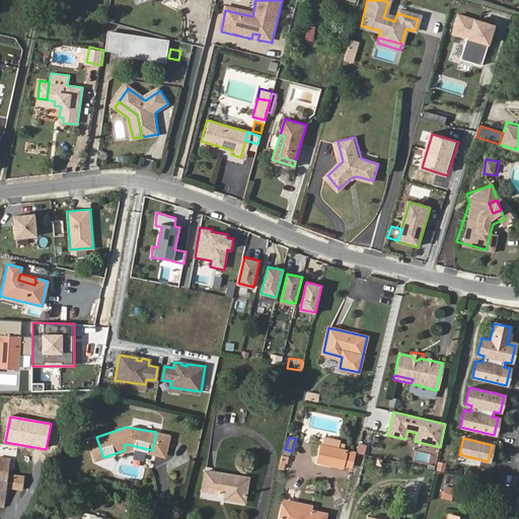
[(352,452),(321,445),(317,460),(342,467),(344,463),(349,464),(352,452)]
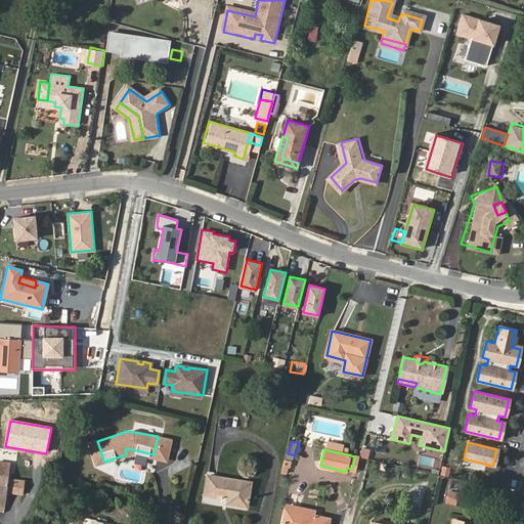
[(450,476),(451,468),(442,466),(441,475),(450,476)]
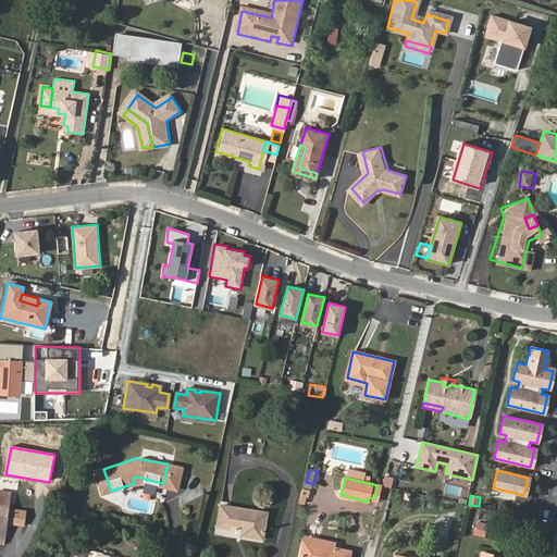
[(24,520),(26,505),(9,503),(9,506),(7,518),(24,520)]
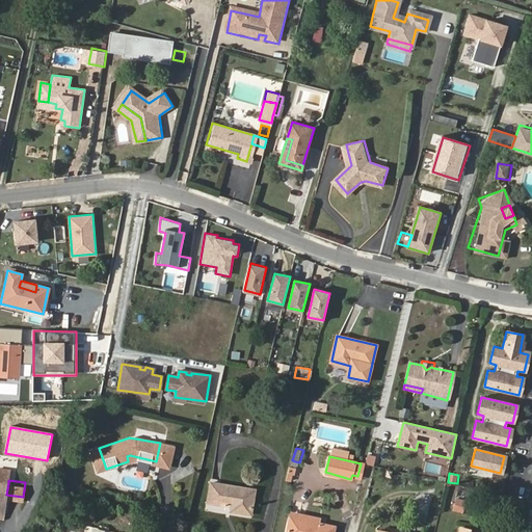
[(229,510),(250,515),(255,489),(210,482),(208,502),(230,506),(229,510)]
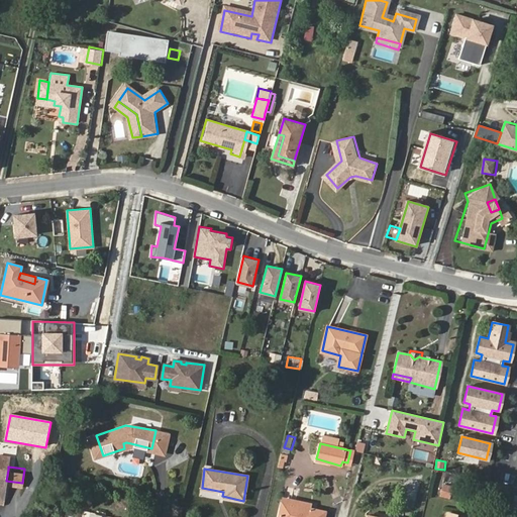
[(440,497),(452,499),(454,486),(443,484),(440,497)]
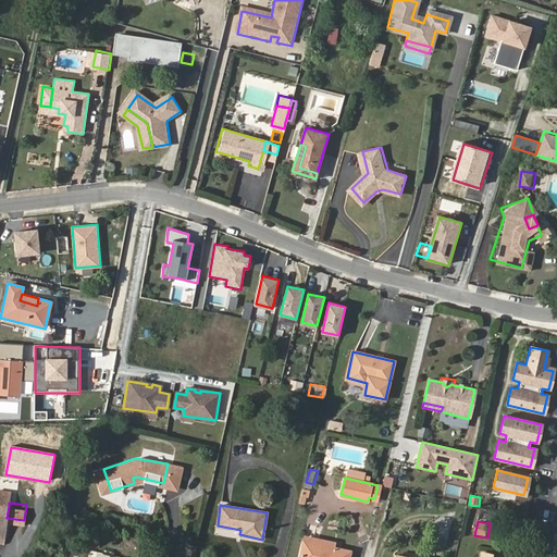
[(305,541),(299,556),(347,556),(349,551),(305,541)]
